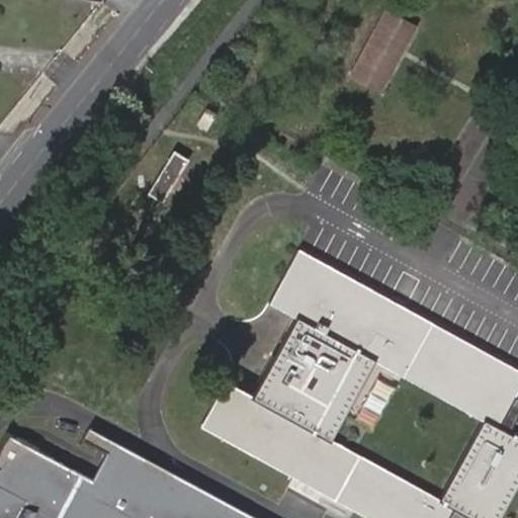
[(380,90),(415,27),(387,12),(353,75),(380,90)]
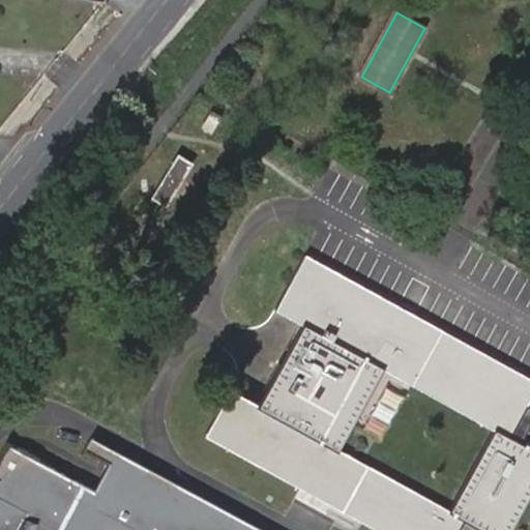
[(339,448),(382,369),(412,315),(306,256),(277,308),(304,323),(259,407),(232,392),(208,435),(315,493),(339,448)]
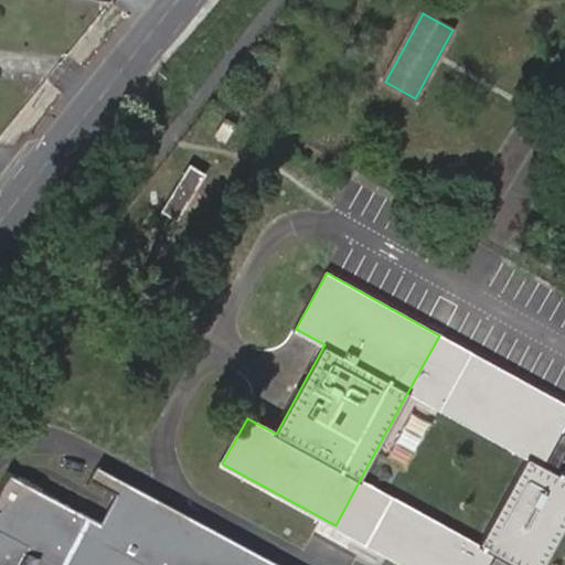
[(564,425),(564,404),(439,336),(407,393),(524,457),(478,542),(361,478),(336,525),(408,564),(502,564),(505,561),(513,564),(544,564),(564,528),(564,435),(562,433),(561,433),(564,425)]
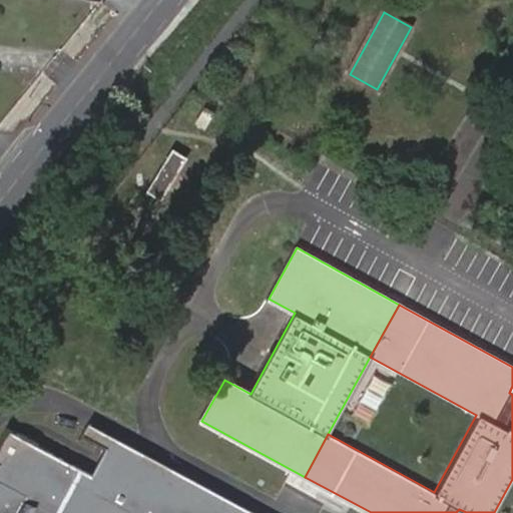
[(250,512),(86,425),(79,438),(104,450),(221,512),(250,512)]
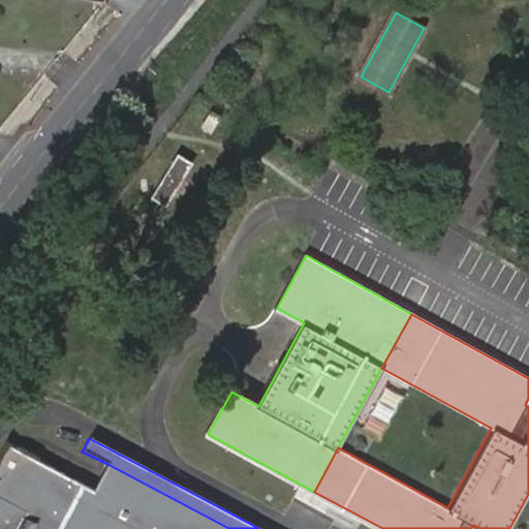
[(228,528),(107,464),(93,491),(7,445),(0,459),(0,528),(228,528)]
